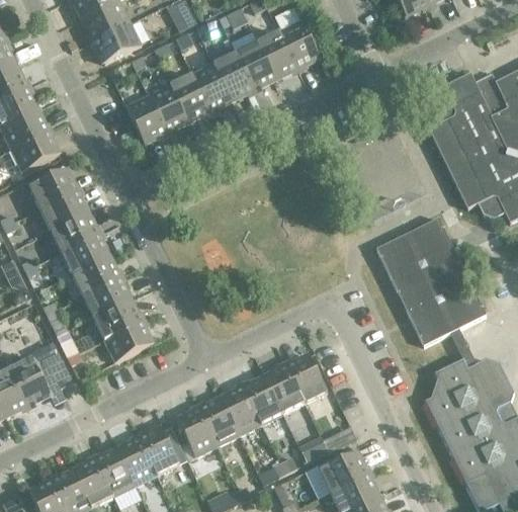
[(119,0),(74,0),(83,18),(119,0)]
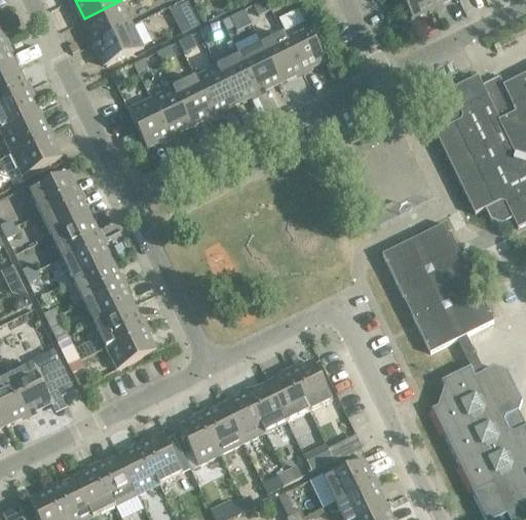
[(133,22),(121,0),(84,19),(95,40),(133,22)]
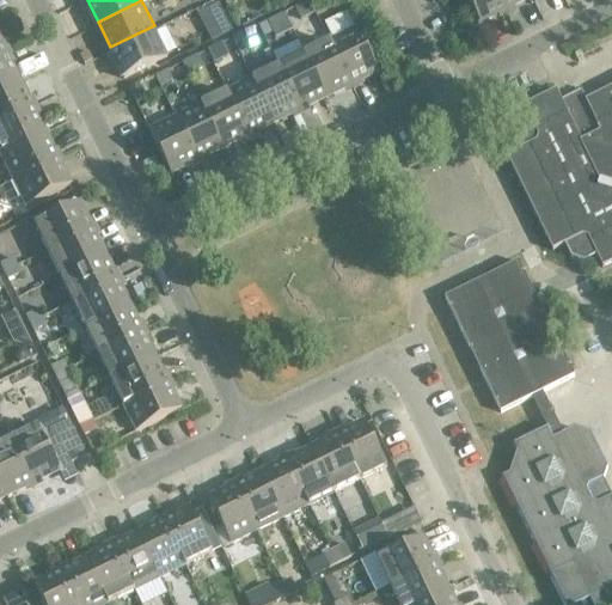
[(300,0),(295,2),(300,14),(316,7),(312,0),(300,0)]
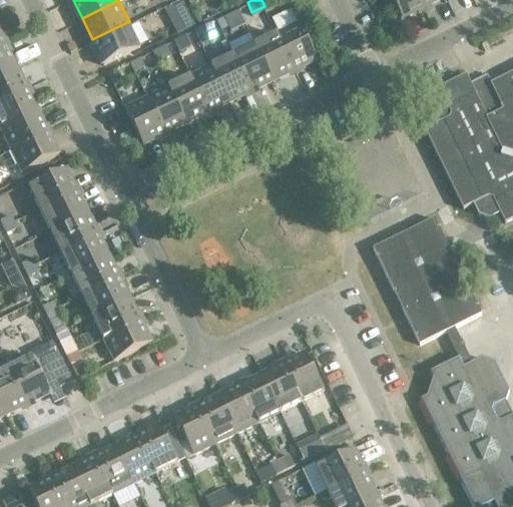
[(424,3),(422,0),(394,0),(401,14),(424,3)]
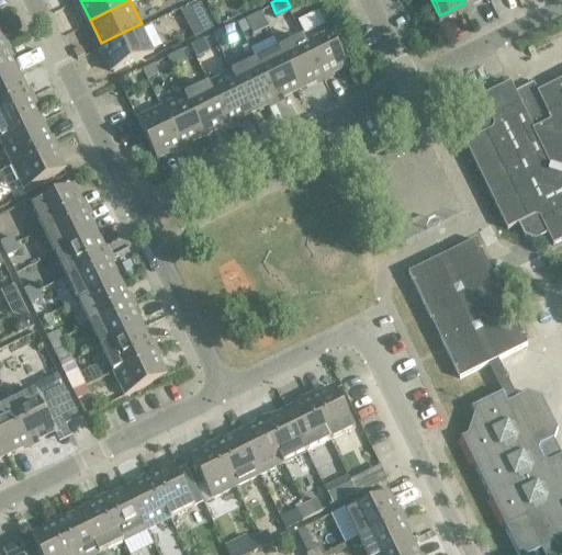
[(246,14),(237,19),(242,29),(251,24),(246,14)]
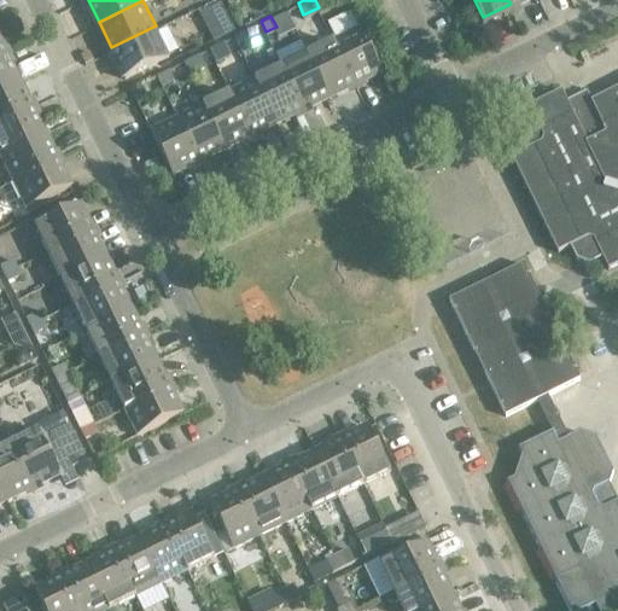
[(260,21),(240,30),(245,41),(266,31),(261,21),(260,21)]
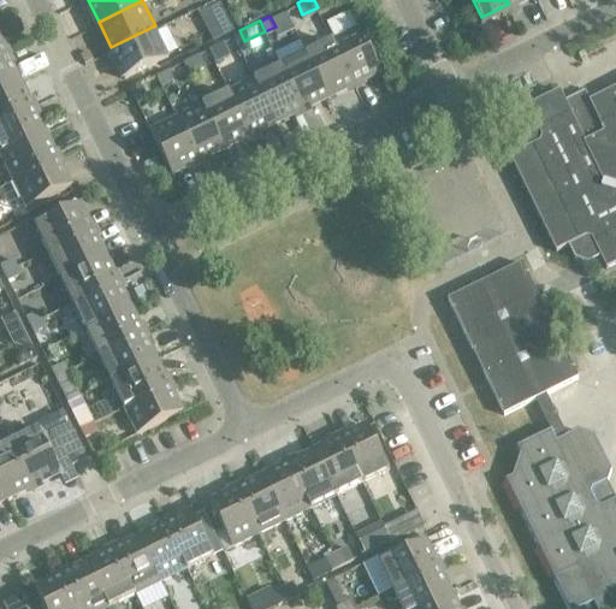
[(359,23),(332,36),(353,80),(380,66),(359,23)]
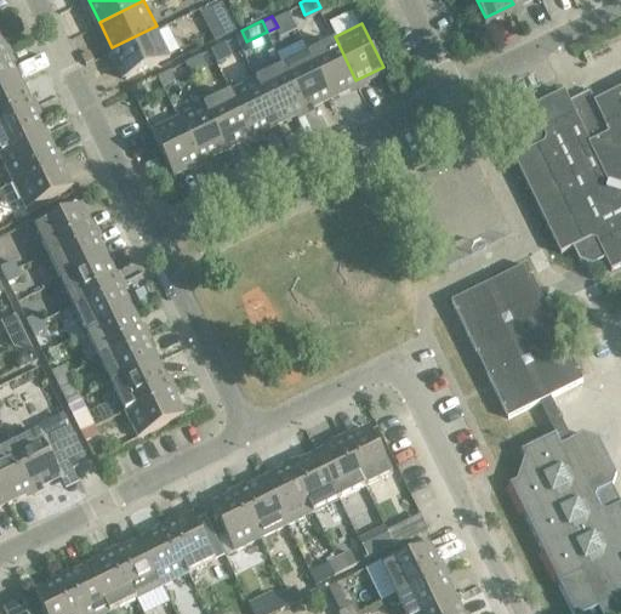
[(169,53),(157,26),(112,47),(125,74),(169,53)]
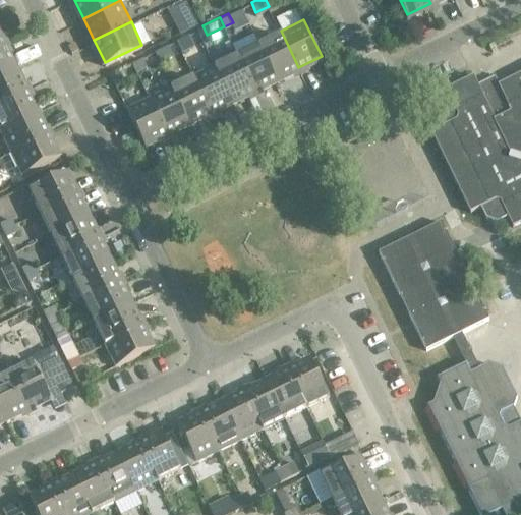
[(298,67),(281,31),(258,41),(277,78),(298,67)]
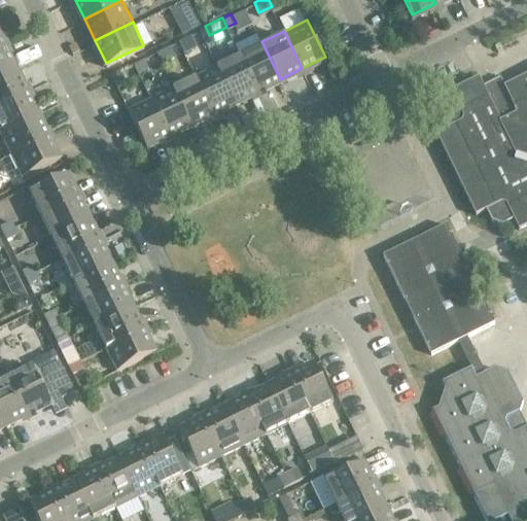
[(191,33),(180,38),(184,48),(197,42),(191,33)]
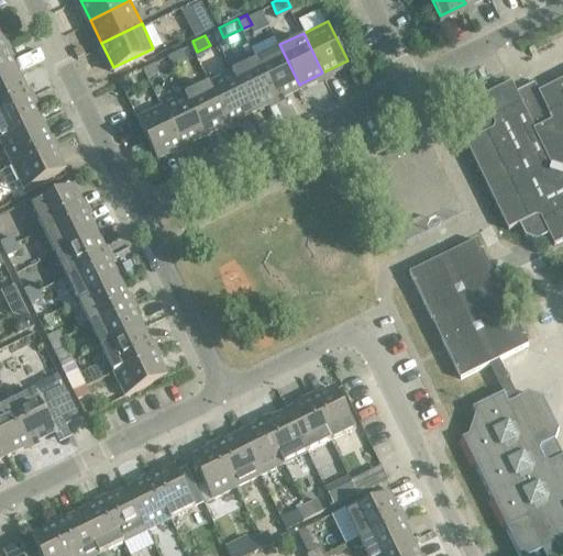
[(299,85),(279,44),(255,56),(275,96),(299,85)]
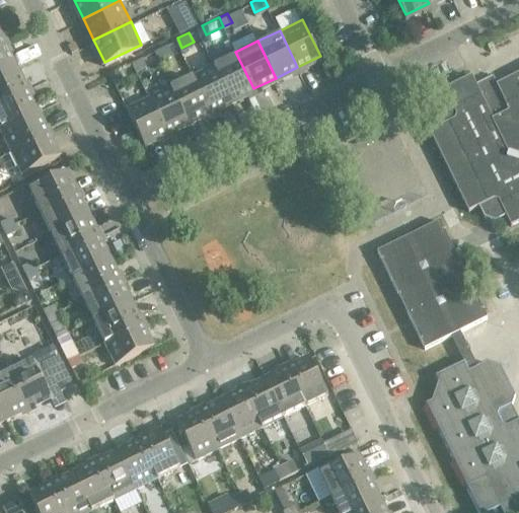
[(168,42),(153,50),(158,60),(173,52),(168,42)]
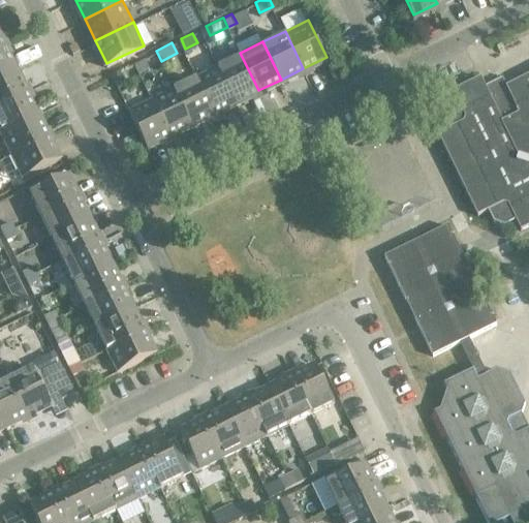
[(0,73),(16,66),(5,44),(0,47),(0,73)]
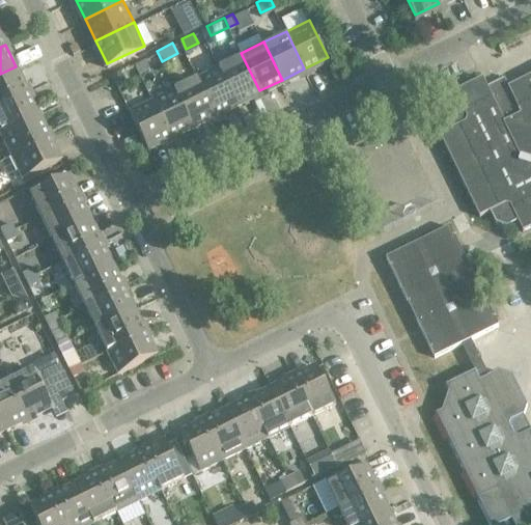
[(259,90),(241,53),(219,64),(238,102),(259,90)]
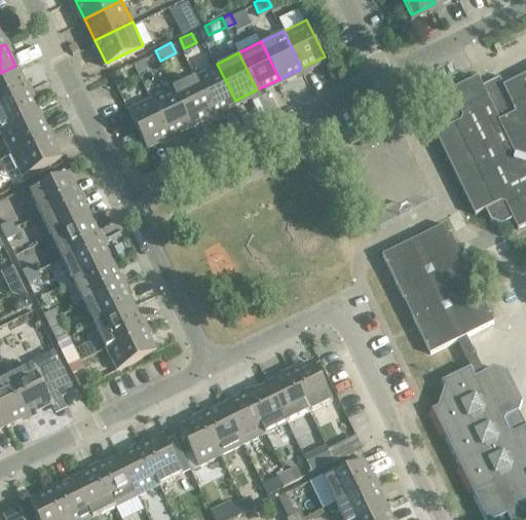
[(145,56),(134,61),(137,69),(149,63),(145,56)]
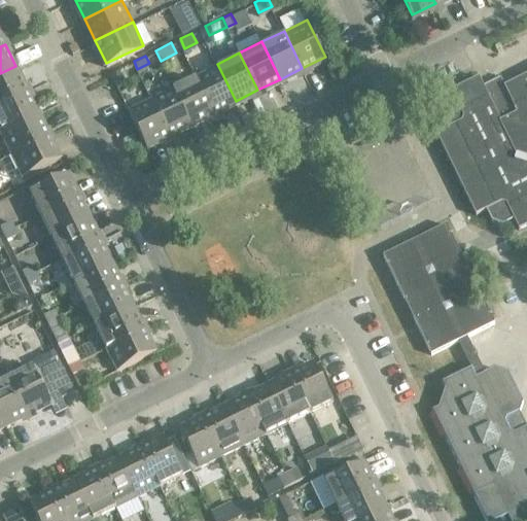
[(236,101),(217,64),(195,74),(213,112),(236,101)]
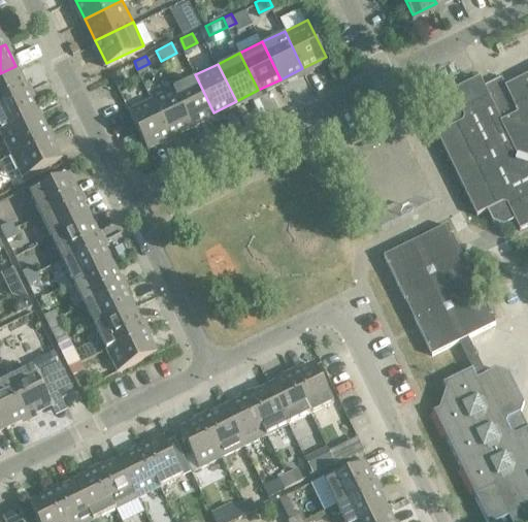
[(0,101),(27,89),(15,66),(0,73),(0,101)]
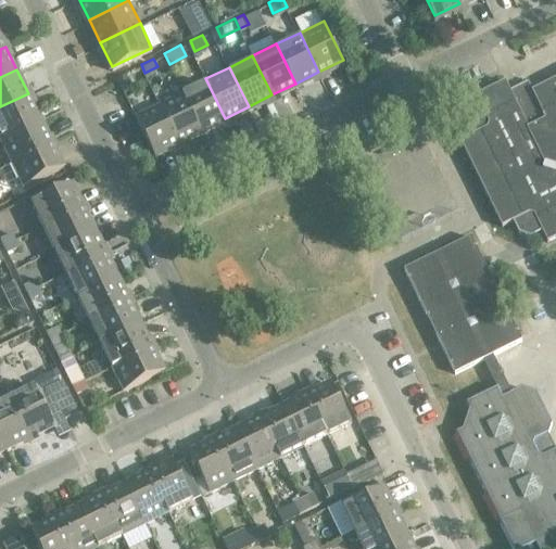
[(126,72),(116,76),(123,89),(131,85),(126,72)]
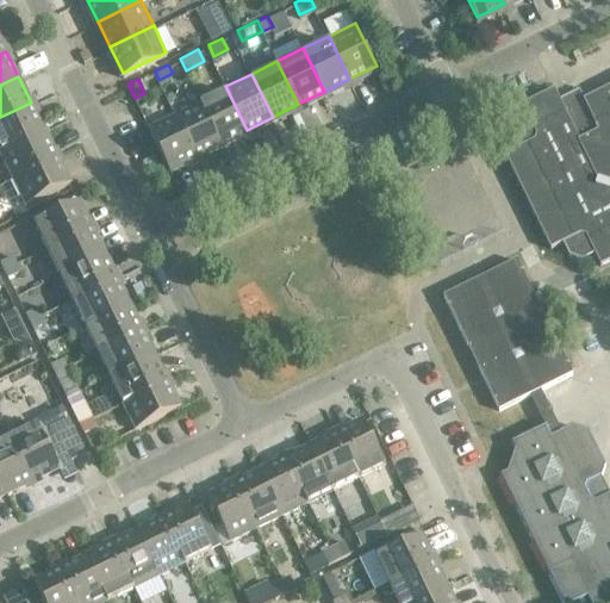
[(609,81),(584,94),(580,87),(578,88),(582,95),(573,100),(568,89),(559,94),(554,84),(521,100),(529,116),(516,122),(514,129),(520,142),(516,144),(504,149),(551,243),(562,238),(566,236),(572,249),(579,252),(592,246),(601,261),(609,255),(609,81)]
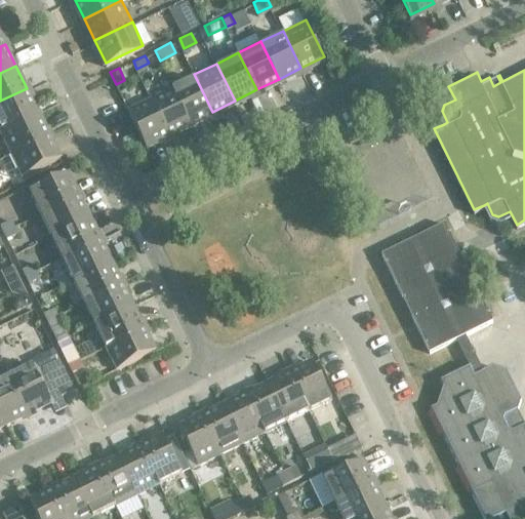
[(212,112),(194,74),(172,85),(191,122),(212,112)]
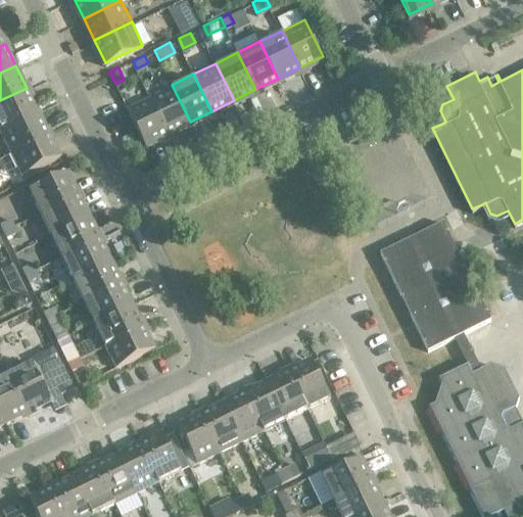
[(190,122),(172,85),(149,95),(168,133),(190,122)]
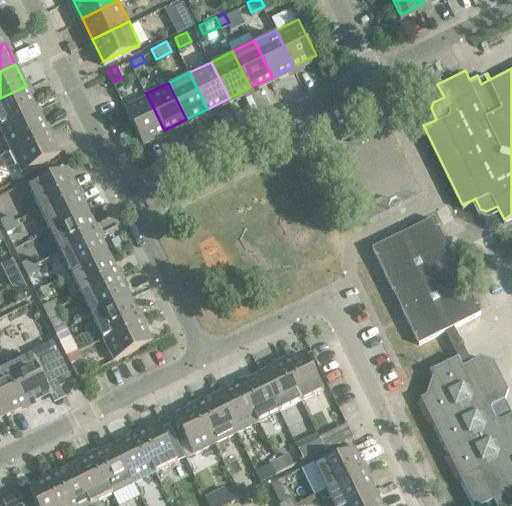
[(37,107),(26,86),(0,98),(0,124),(0,125),(37,107)]
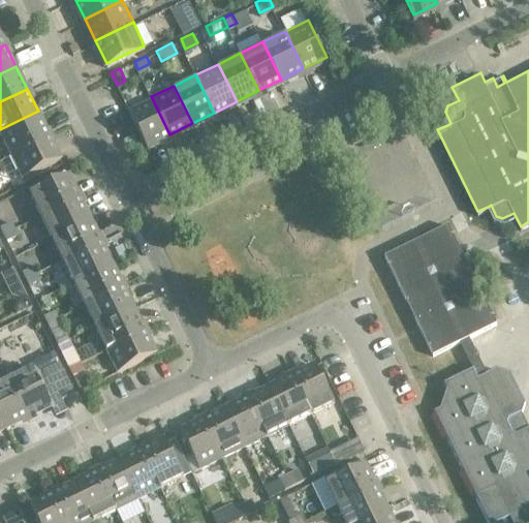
[(169,134),(151,96),(128,108),(147,145),(169,134)]
